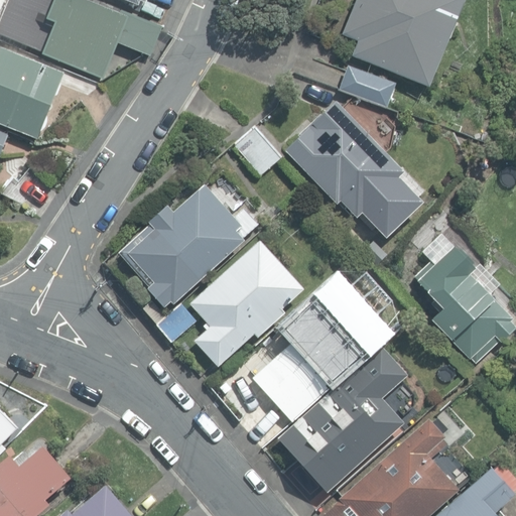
[(40,54),(102,80),(117,42),(149,55),(161,25),(120,9),(118,13),(86,0),(7,0),(0,18),(0,34),(33,48),(40,31),(48,34),(40,54)]
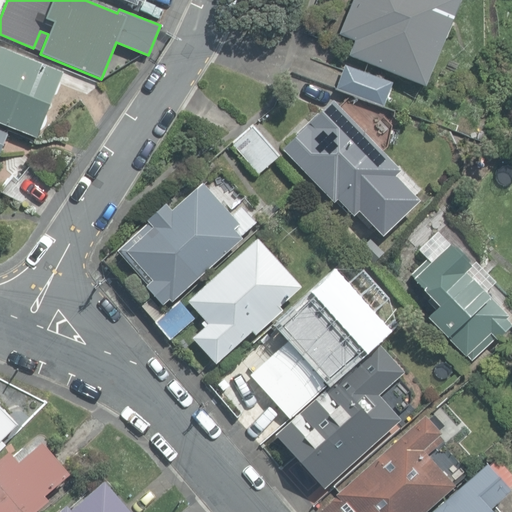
[(348,55),(425,86),(443,41),(446,42),(452,25),(448,23),(457,0),(352,0),(339,34),(354,40),(348,55)]
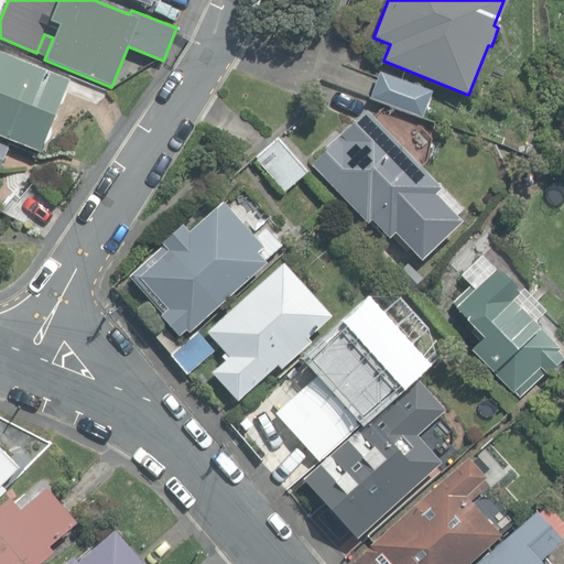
[(0,134),(41,151),(44,141),(45,141),(45,140),(46,140),(47,139),(47,138),(49,138),(49,137),(50,137),(50,136),(50,134),(50,133),(51,133),(51,132),(51,131),(51,130),(50,129),(50,128),(69,79),(0,51),(0,134)]
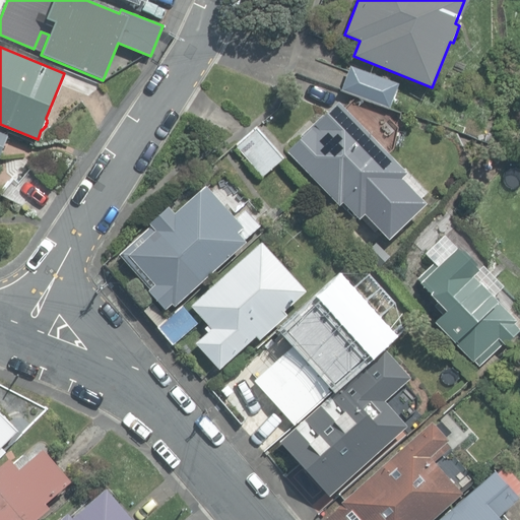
[(341,90),(389,108),(398,83),(350,66),(341,90)]
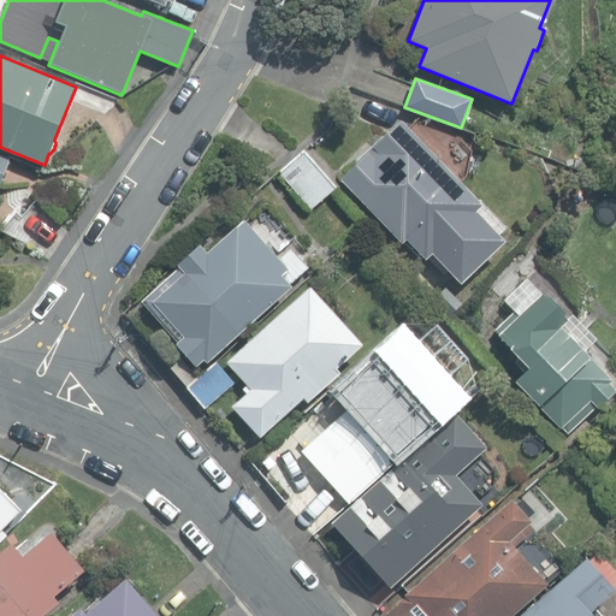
[(406,240),(426,260),(483,206),(401,119),(339,181),(401,244),(406,240)]
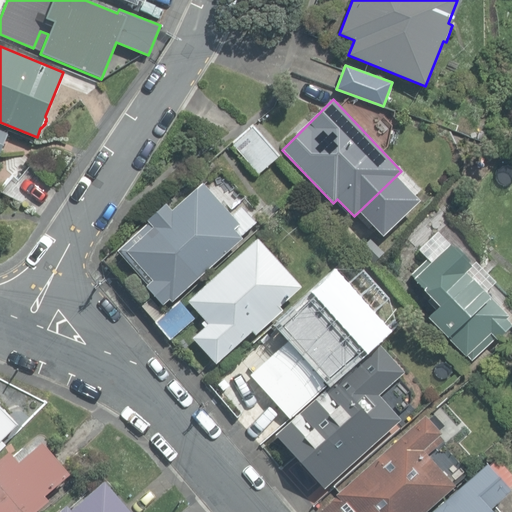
[(231,142),(259,173),(279,155),(251,125),(231,142)]
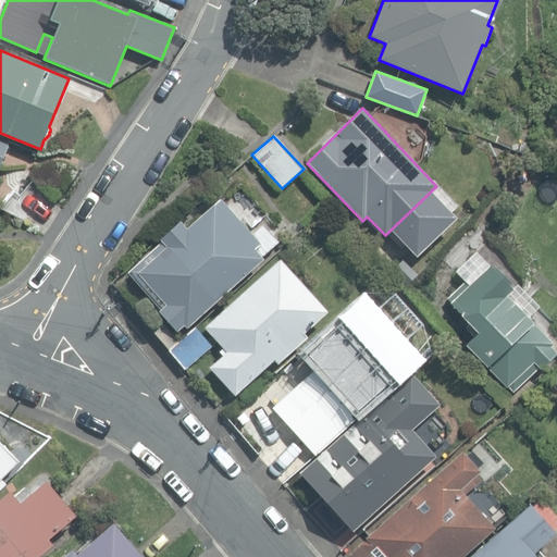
[(0,166),(9,145),(0,140),(0,166)]
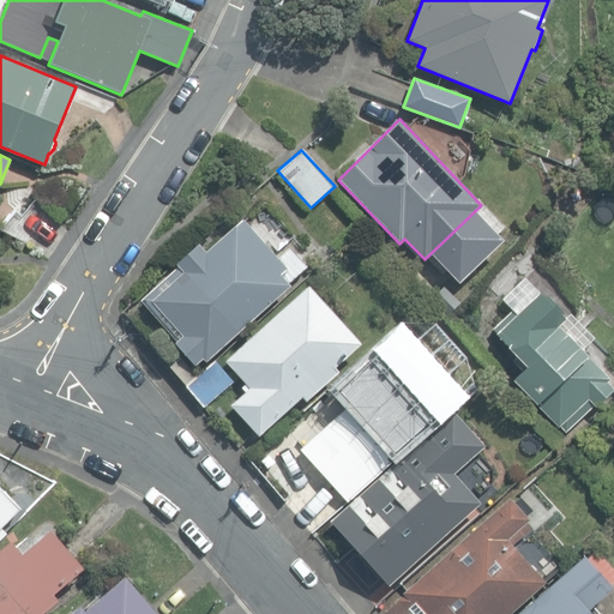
[(294,235),(264,203),(244,221),(241,218),(205,252),(198,244),(175,264),(178,268),(142,300),(178,339),(174,343),(194,366),(203,357),(206,361),(290,286),(288,283),(307,266),(289,247),(277,259),(269,248),(272,245),(277,251),(294,235)]
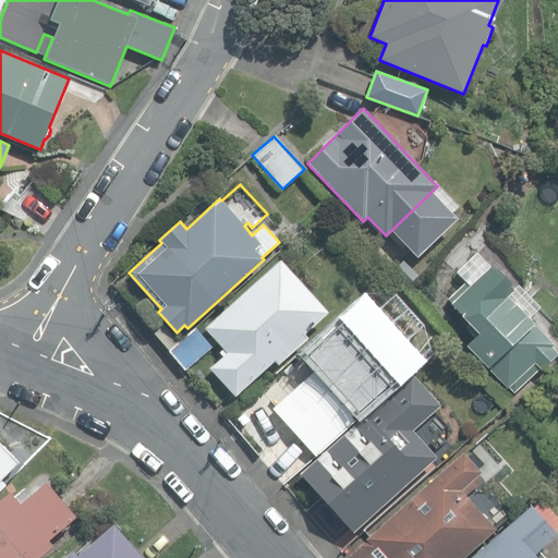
[(376,249),(388,263),(398,254),(386,240),(376,249)]
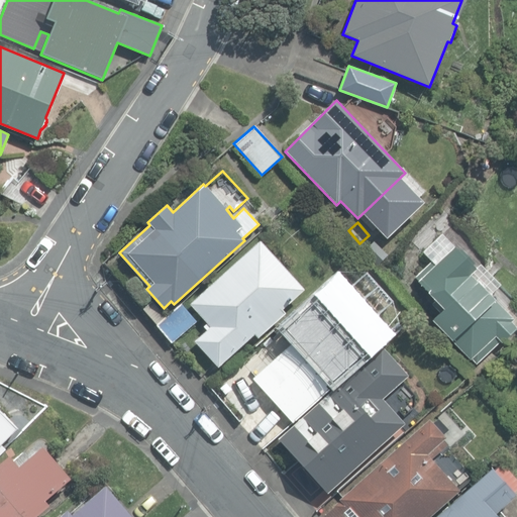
[(194,341),(217,367),(252,333),(256,338),(283,314),(279,310),(303,289),(259,240),(189,304),(210,326),(194,341)]
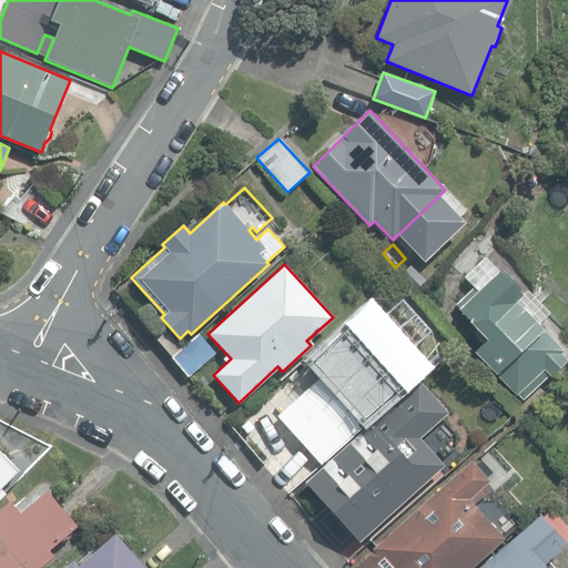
[(517,394),(523,399),(548,374),(550,376),(567,359),(560,353),(563,350),(520,306),(518,307),(514,303),(521,295),(499,272),(478,293),(474,287),(456,304),(479,327),(474,333),(482,342),(473,351),(516,395),(517,394)]
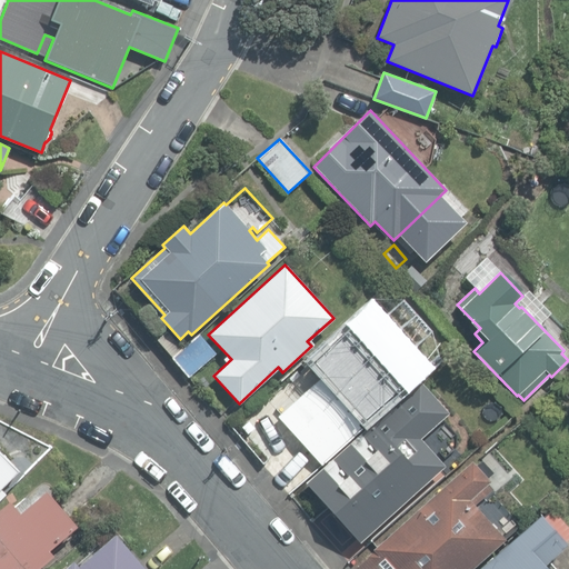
[(337,292),(349,307),(359,298),(348,283),(337,292)]
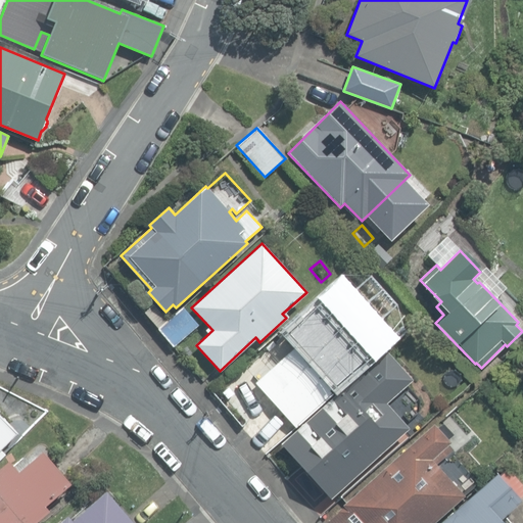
[(254,381),(295,427),(332,393),(329,390),(389,336),(372,318),(370,319),(340,286),(288,332),(297,342),(254,381)]
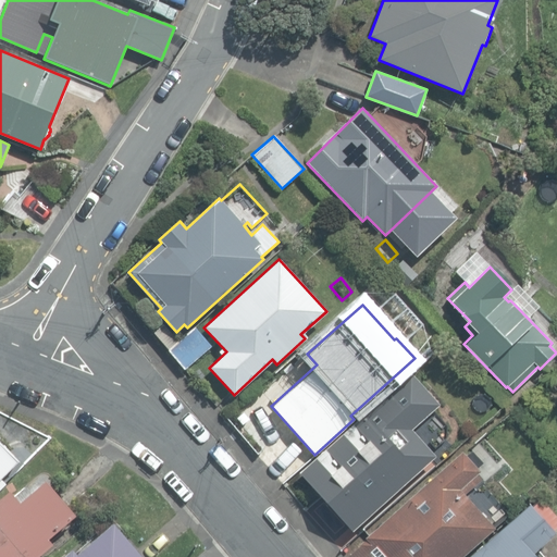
[(169,350),(185,369),(211,345),(196,326),(169,350)]
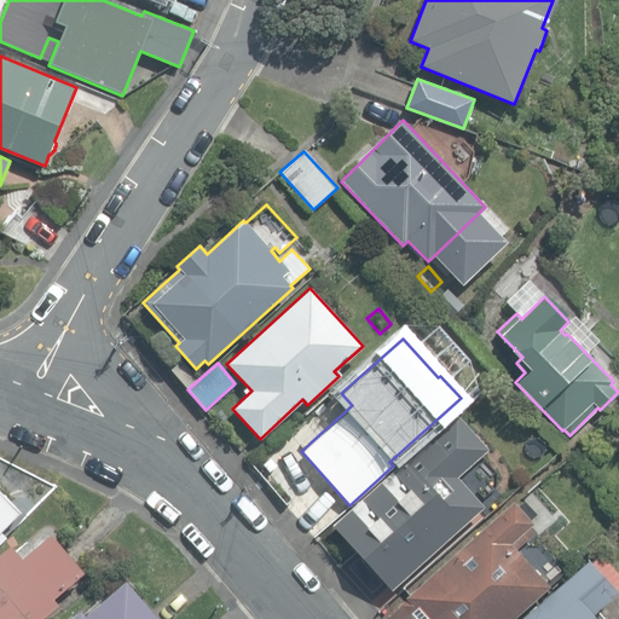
[(331,524),(391,590),(484,507),(457,476),(489,449),(456,412),(331,524)]
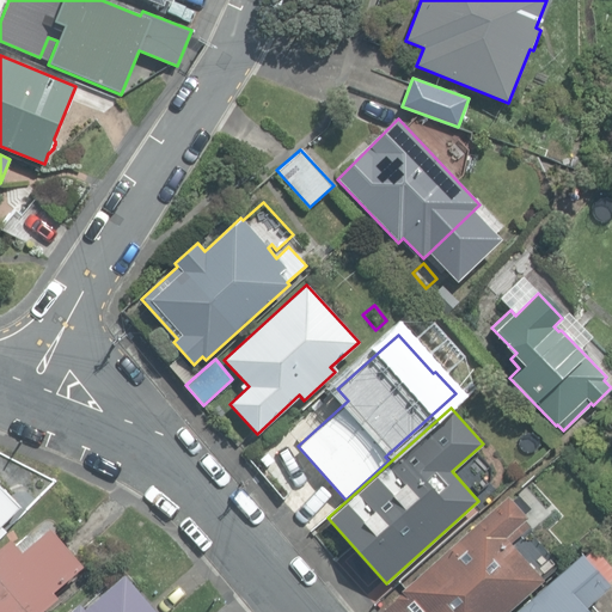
[(0,536),(6,530),(1,525),(20,506),(20,505),(0,484),(0,536)]
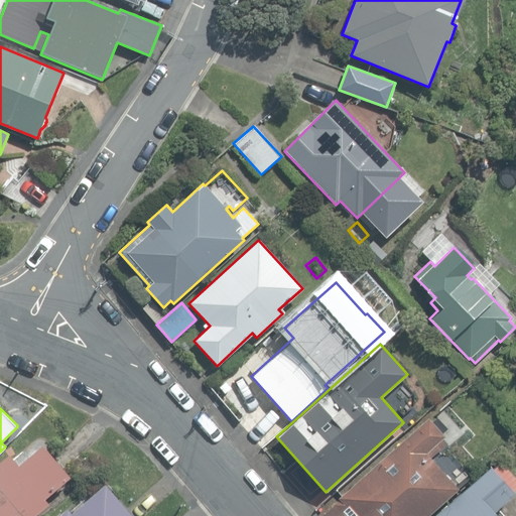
[(427,515),(458,489),(429,458),(445,443),(440,437),(448,430),(436,417),(430,422),(426,417),(337,498),(339,499),(320,515),(427,515)]
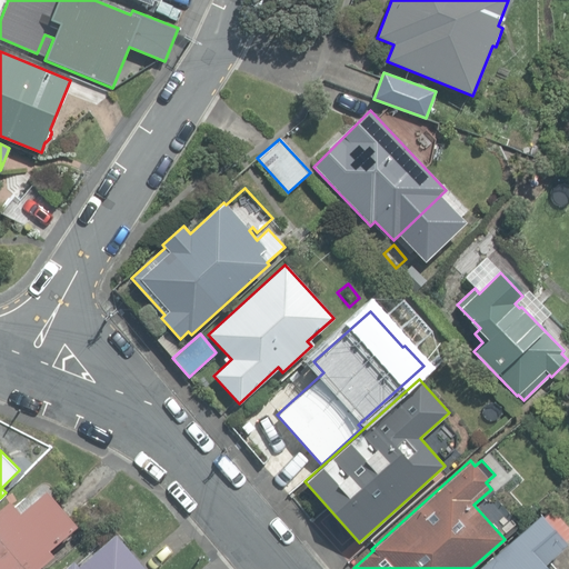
[(0,568),(38,568),(55,556),(49,550),(78,526),(47,489),(20,512),(10,500),(0,508),(0,568)]
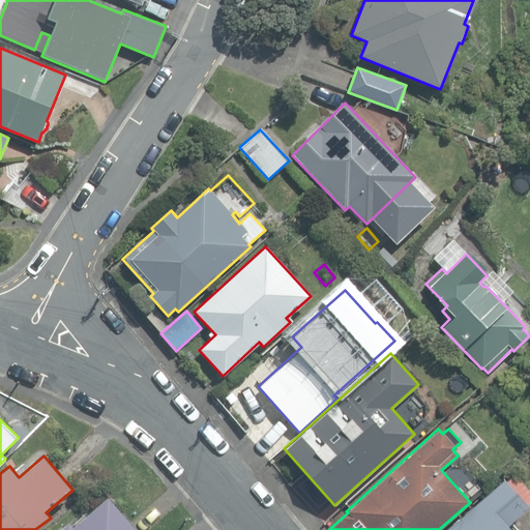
[(508,529),(505,526),(528,506),(526,503),(529,499),(529,492),(513,474),(505,480),(503,478),(445,529),(508,529)]
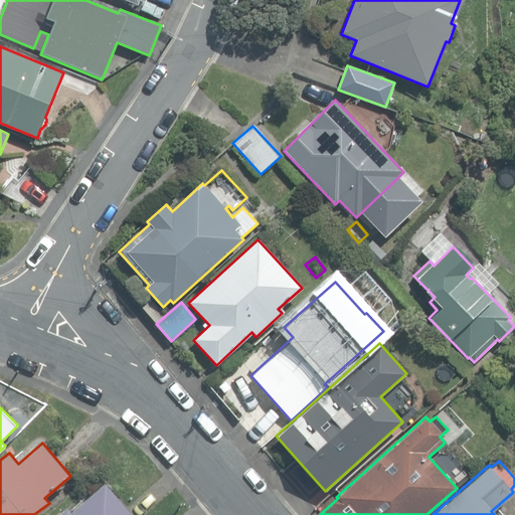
[(57,514),(132,514),(105,483),(70,512),(66,507),(57,514)]
